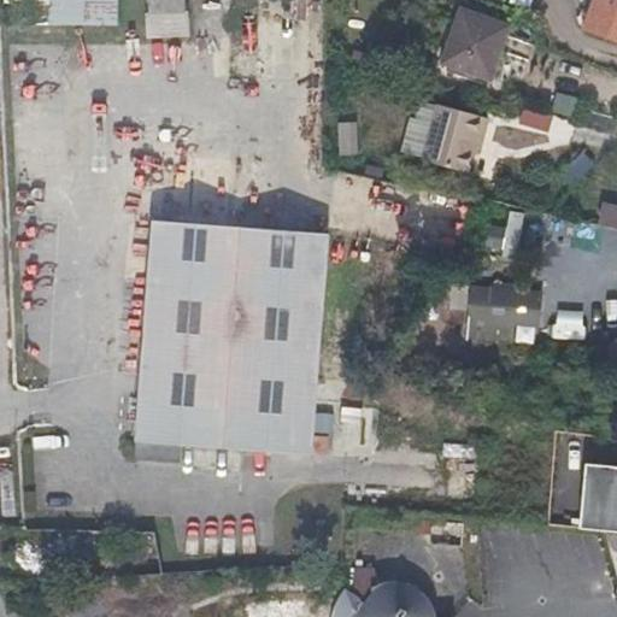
[(5,0),(6,3),(28,3),(29,25),(119,24),(119,0),(5,0)]
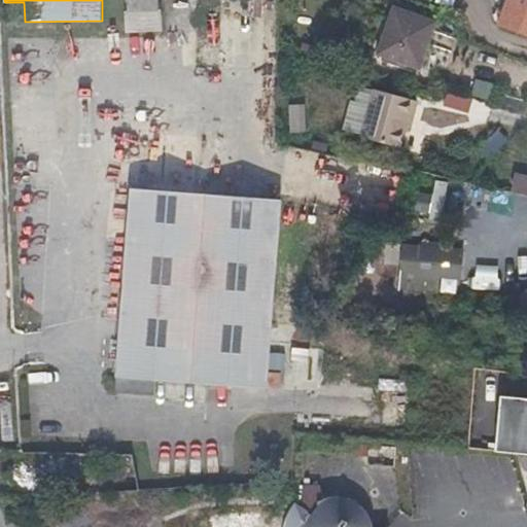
[(159,26),(157,3),(157,0),(126,0),(128,27),(159,26)]
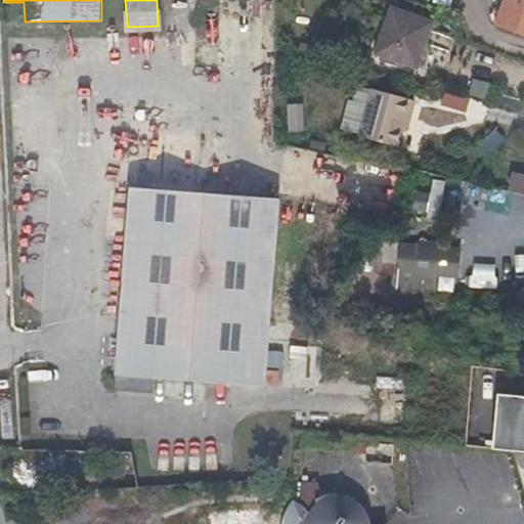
[(523,0),(506,0),(497,27),(515,33),(523,36),(523,0)]
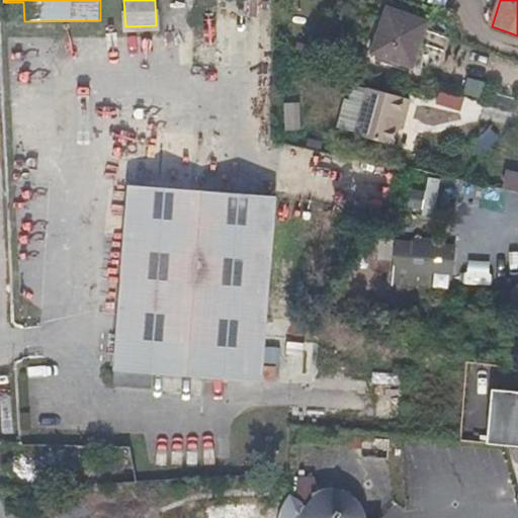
[(372,52),(393,59),(413,65),(428,19),(387,6),(372,52)]
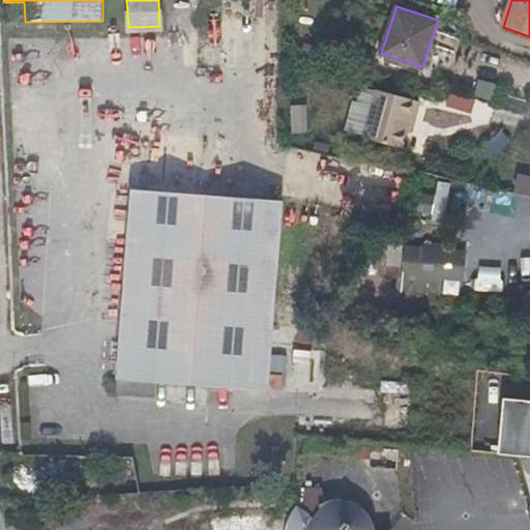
[(494,99),(497,83),(478,80),(475,96),(494,99)]
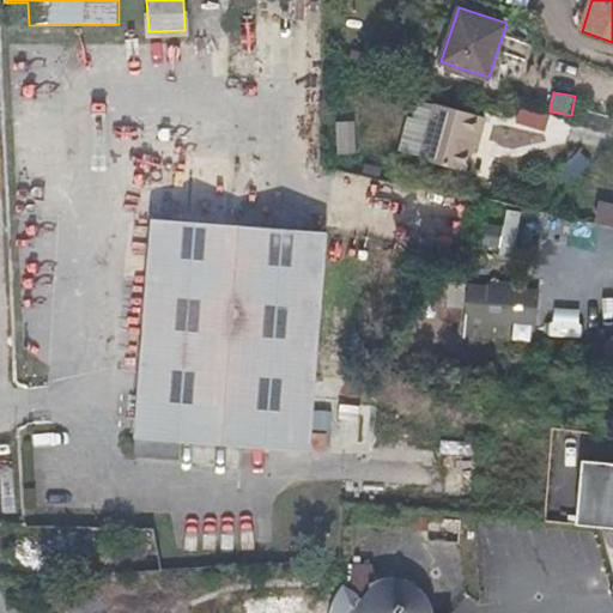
[(474,135),(481,137),(485,116),(436,104),(423,159),(466,170),(471,150),(474,135)]
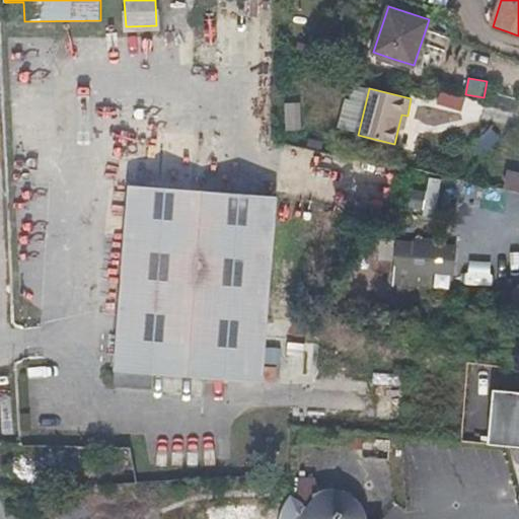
[(441,91),(438,104),(464,110),(466,96),(441,91)]
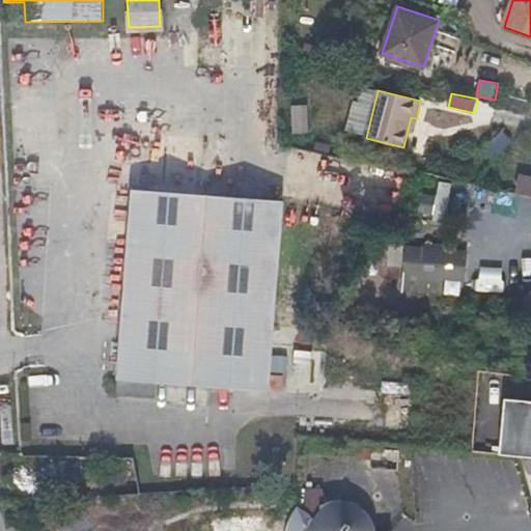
[(309,134),(308,105),(291,106),(292,134),(309,134)]
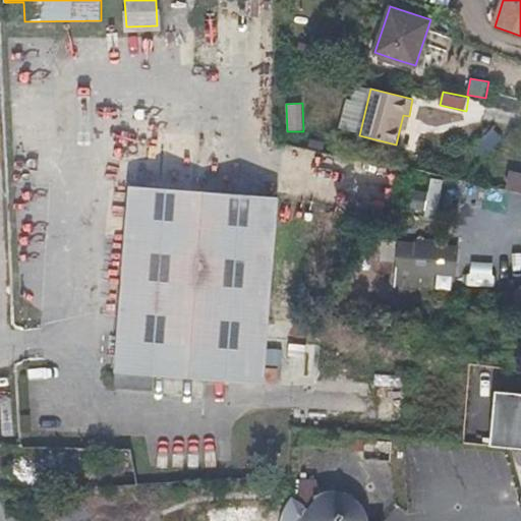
[(406,128),(409,116),(403,115),(400,127),(406,128)]
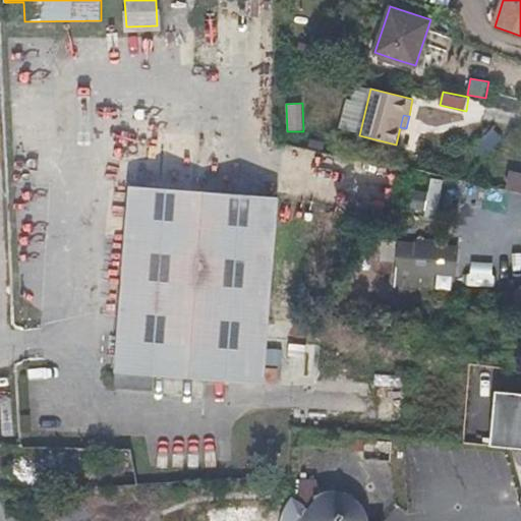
[(429,179),(427,208),(461,211),(463,181),(429,179)]
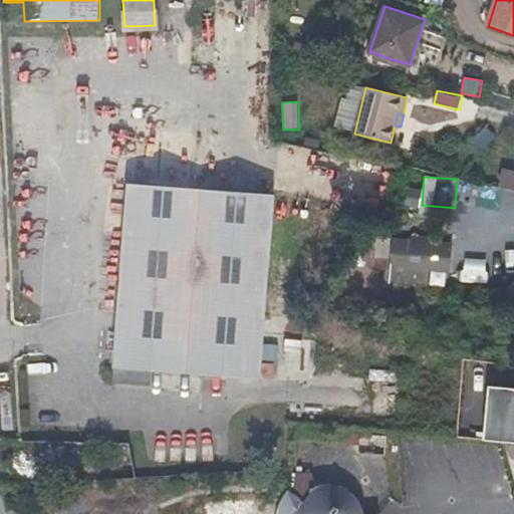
[(215,192),(125,184),(113,381),(151,384),(153,368),(277,378),(283,315),(262,313),(270,195),(215,192)]
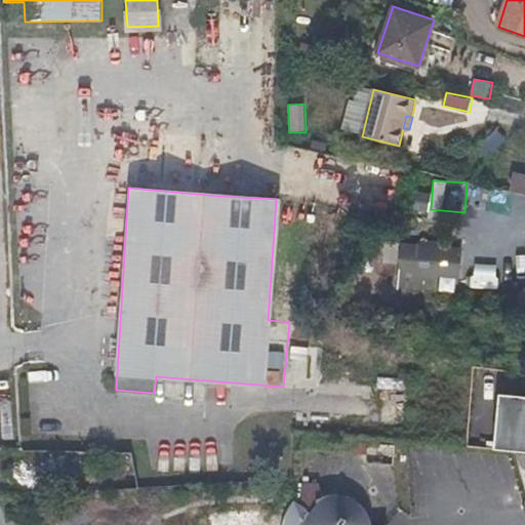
[(463,219),(495,223),(499,192),(468,189),(463,219)]
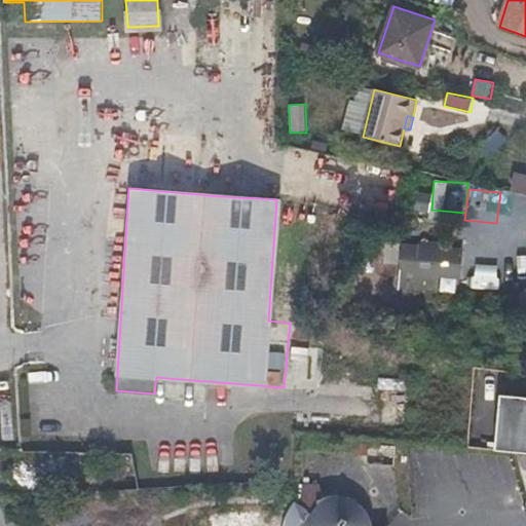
[(401,242),(399,289),(459,292),(461,246),(401,242)]
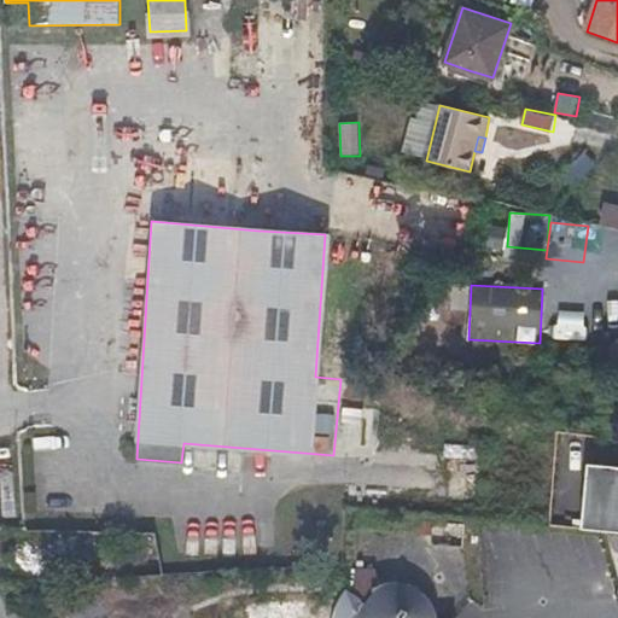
[(579,526),(617,529),(617,465),(587,462),(579,526)]
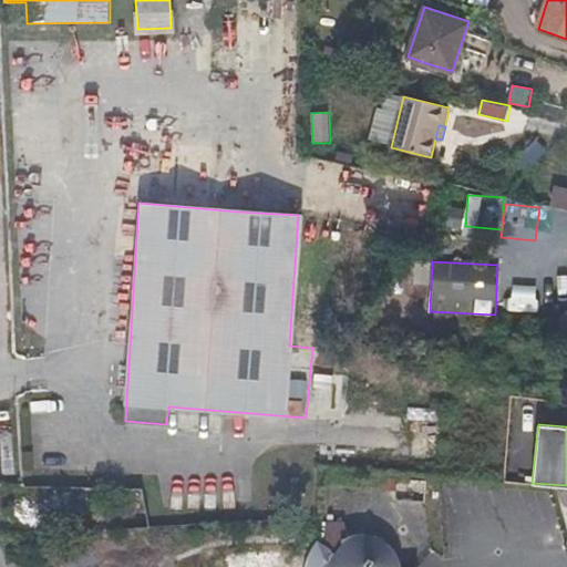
[(322,548),(318,546),(316,547),(310,555),(306,564),(305,566),(395,566),(395,564),(394,560),(392,556),(387,549),(380,544),(377,543),(368,539),(360,537),(351,538),(347,538),(342,525),(325,524),(322,548)]
